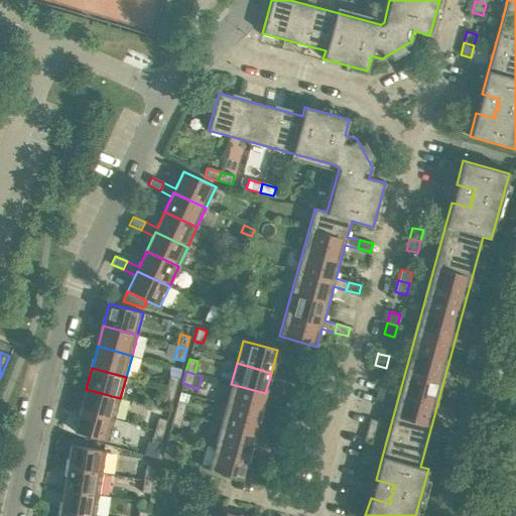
[(169,376),(166,388),(175,390),(178,378),(169,376)]
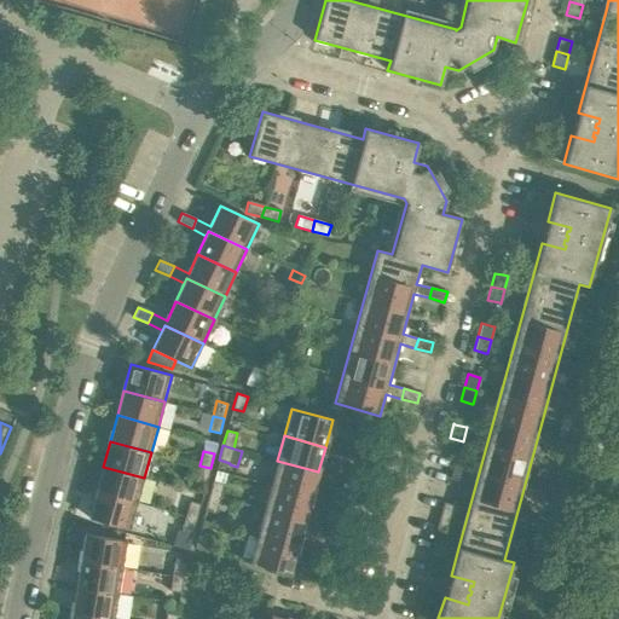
[(457,452),(453,466),(467,469),(470,456),(466,455),(457,452)]
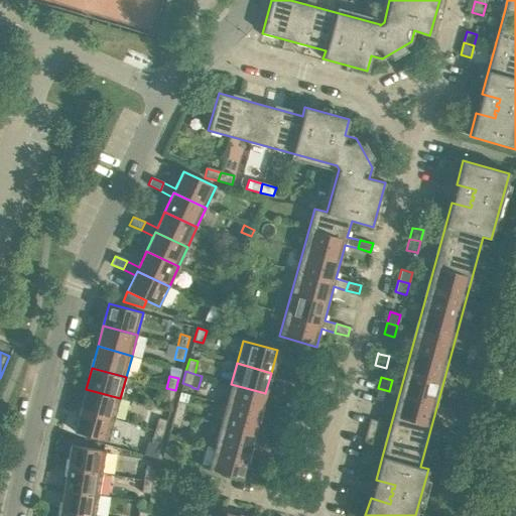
[(231,384),(226,404),(260,414),(265,393),(231,384)]
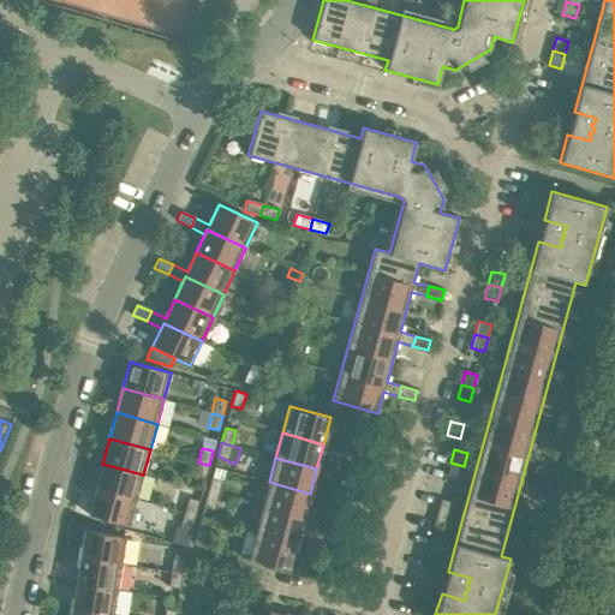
[(209,465),(198,463),(195,477),(204,481),(209,465)]
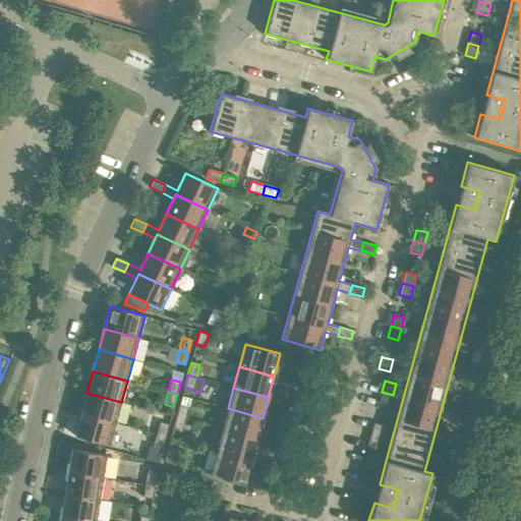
[(393,395),(382,392),(379,403),(390,406),(393,395)]
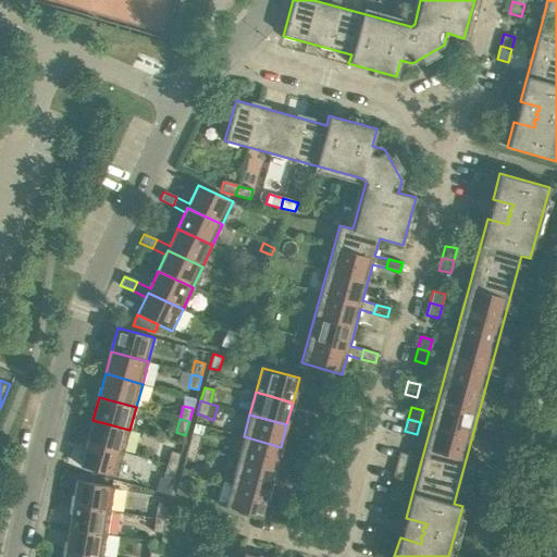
[(93,420),(86,443),(123,453),(130,430),(93,420)]
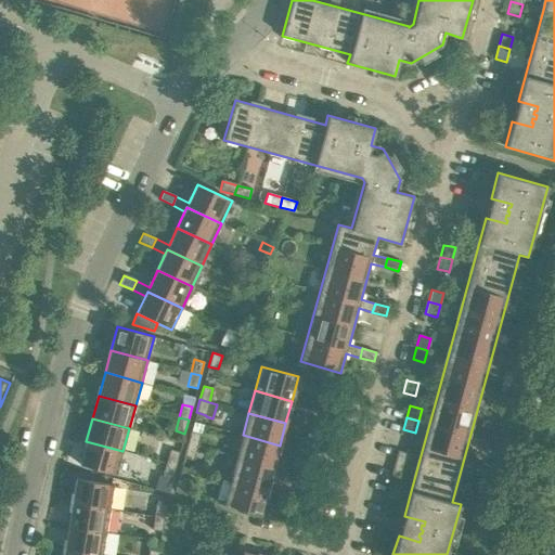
[(191,431),(188,444),(197,447),(201,434),(191,431)]
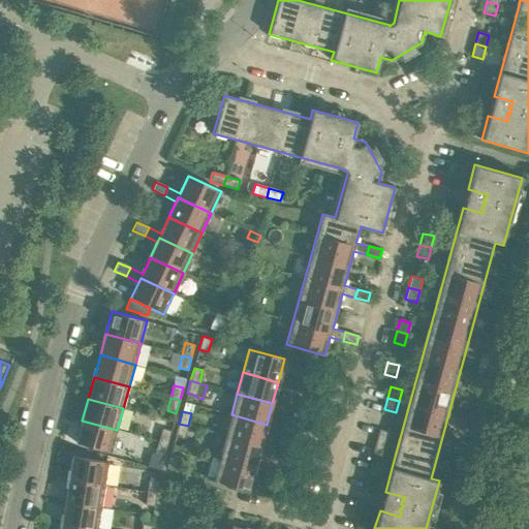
[(231,414),(225,436),(260,446),(267,425),(231,414)]
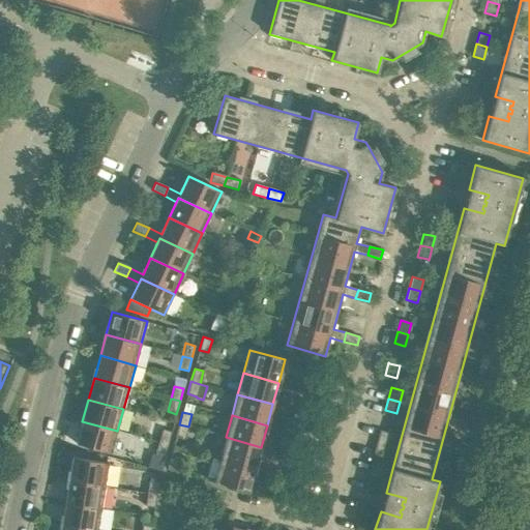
[(117,431),(82,421),(76,443),(111,453),(117,431)]
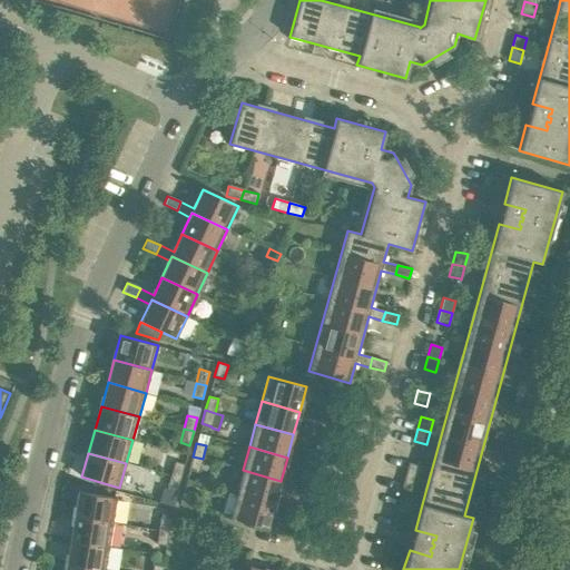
[(203,459),(193,457),(188,470),(198,473),(203,459)]
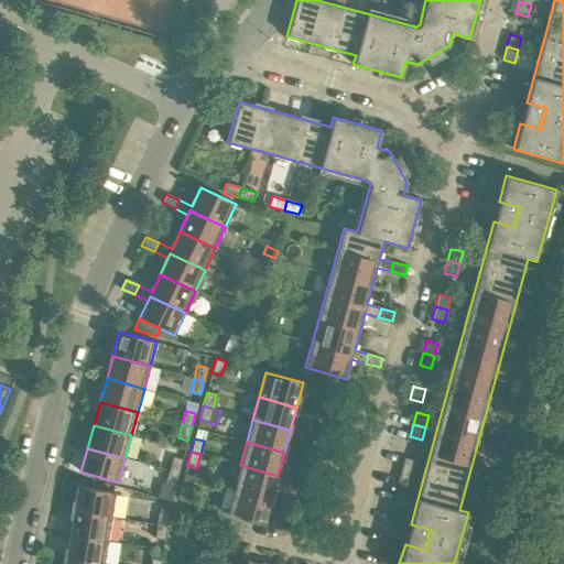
[(173,457),(169,470),(179,473),(183,459),(173,457)]
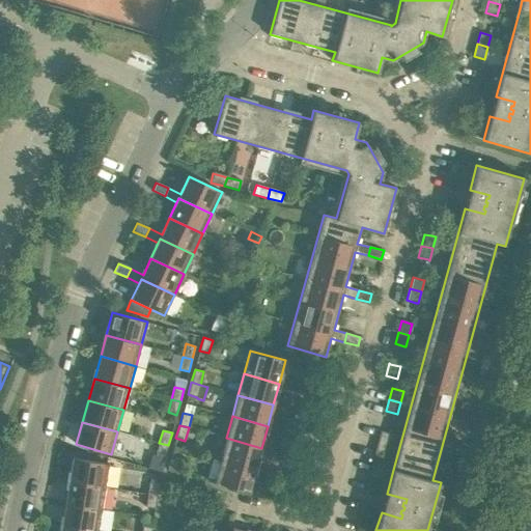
[(381,430),(378,443),(388,445),(391,434),(381,430)]
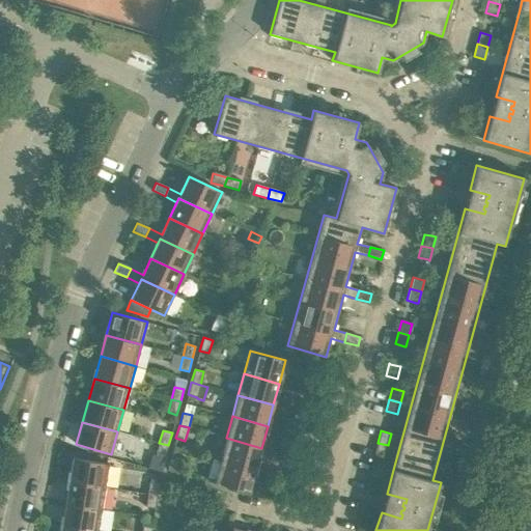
[(226,438),(220,459),(255,470),(261,448),(226,438)]
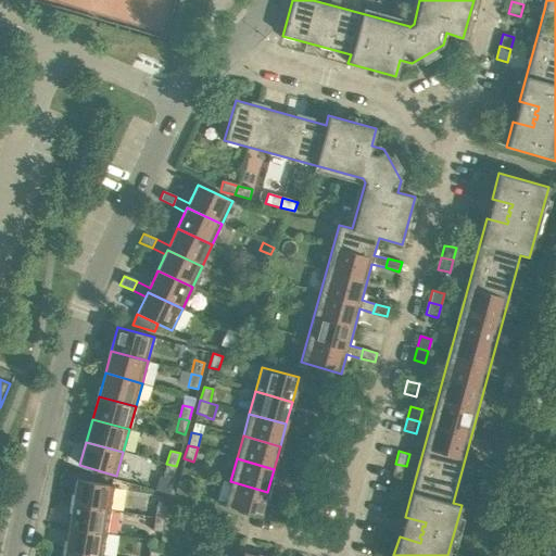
[(176,466),(166,464),(163,477),(173,479),(176,466)]
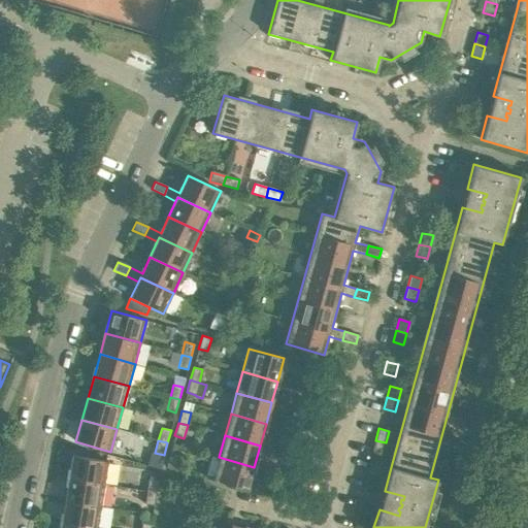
[(386,442),(375,440),(372,452),(378,453),(383,455),(386,442)]
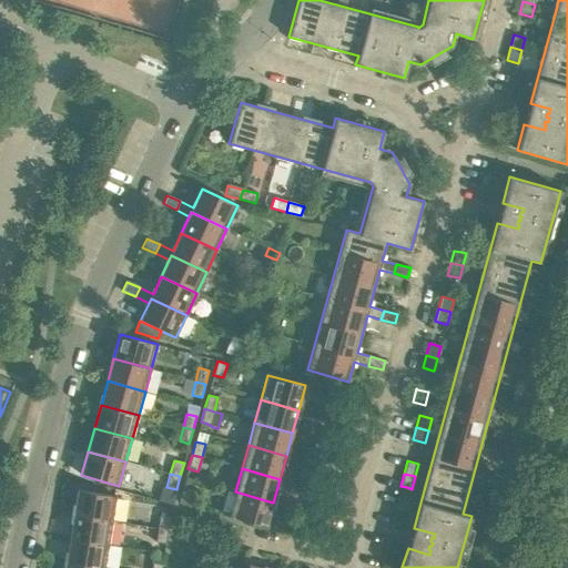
[(179,503),(189,505),(192,490),(182,488),(179,503)]
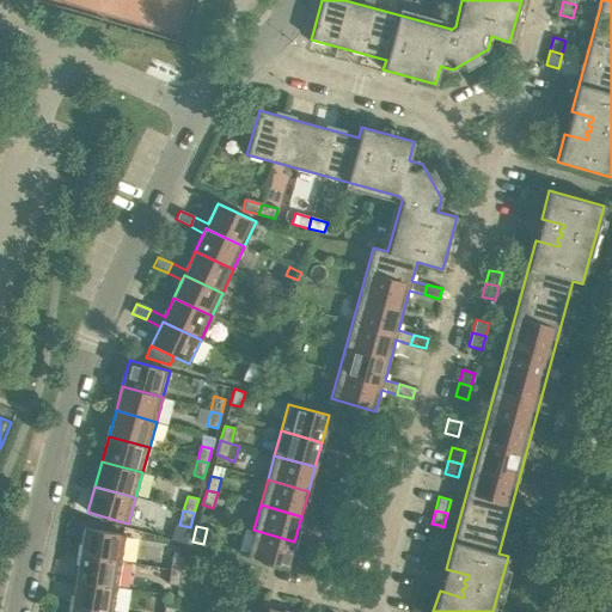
[(84,528),(79,555),(121,562),(126,534),(84,528)]
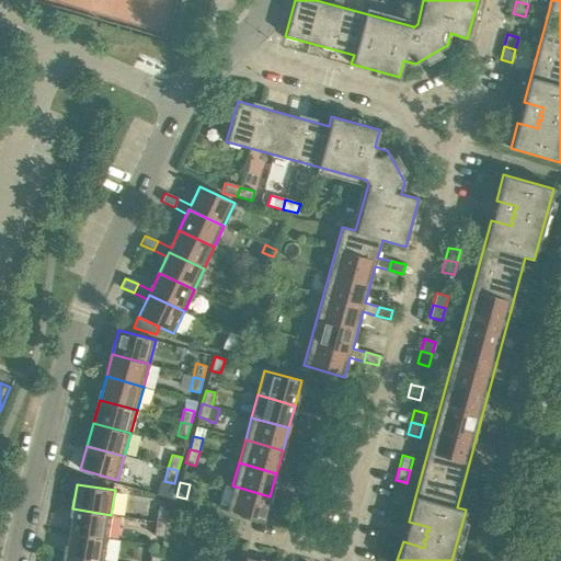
[(270,496),(232,485),(231,490),(224,487),(218,505),(227,507),(226,510),(263,519),(270,496)]
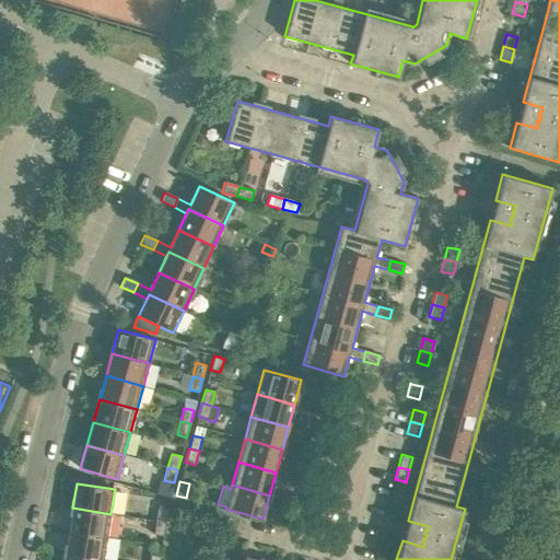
[(72,508),(69,532),(107,538),(111,514),(72,508)]
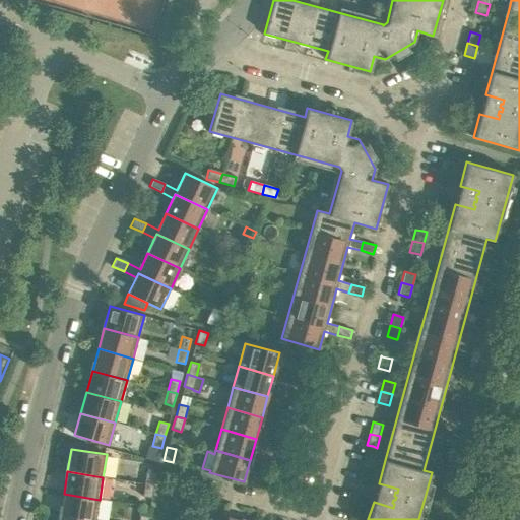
[(146,471),(144,483),(153,485),(155,472),(146,471)]
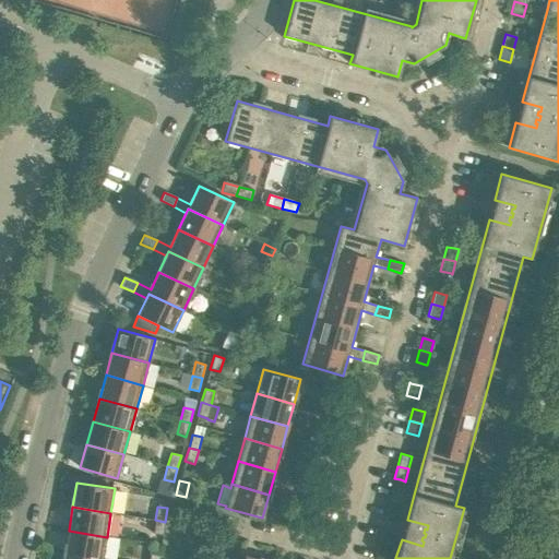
[(165,522),(155,520),(153,534),(163,535),(165,522)]
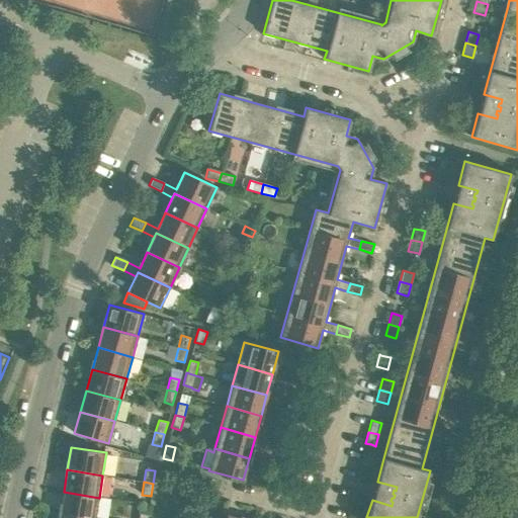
[(64,492),(60,513),(93,517),(95,517),(99,498),(64,492)]
